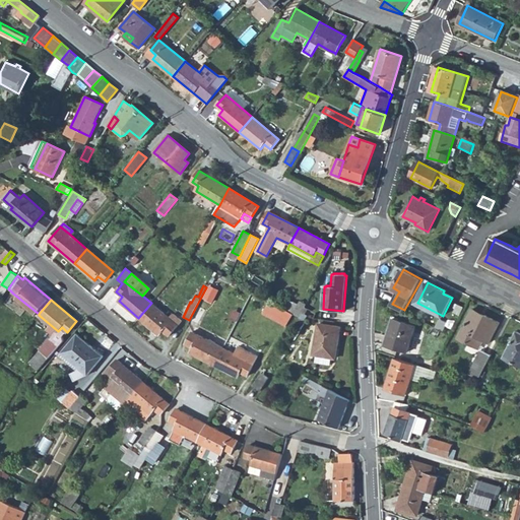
[(289,300),(284,309),(293,314),(298,305),(289,300)]
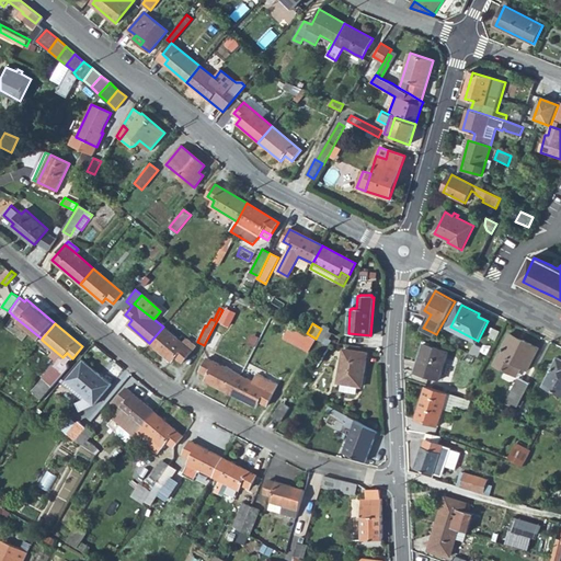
[(307,333),(290,325),(284,339),(309,352),(317,339),(316,339),(307,333)]
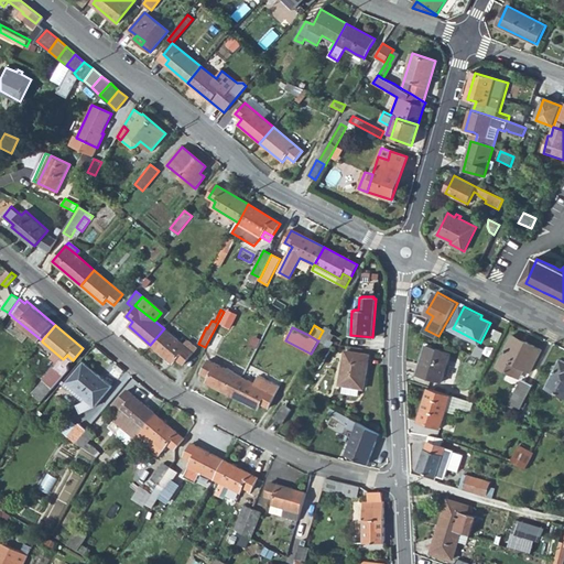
[(323,331),(317,340),(318,340),(325,345),(333,331),(325,327),(323,331)]
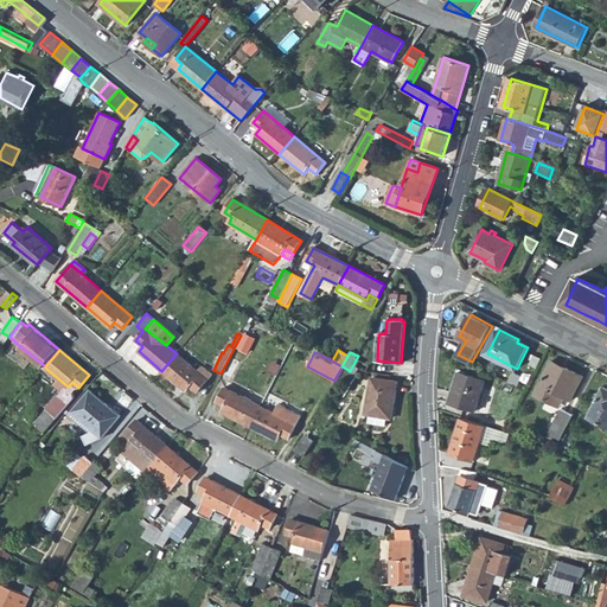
[(177,353),(161,371),(185,391),(190,387),(197,393),(212,375),(202,365),(197,371),(177,353)]
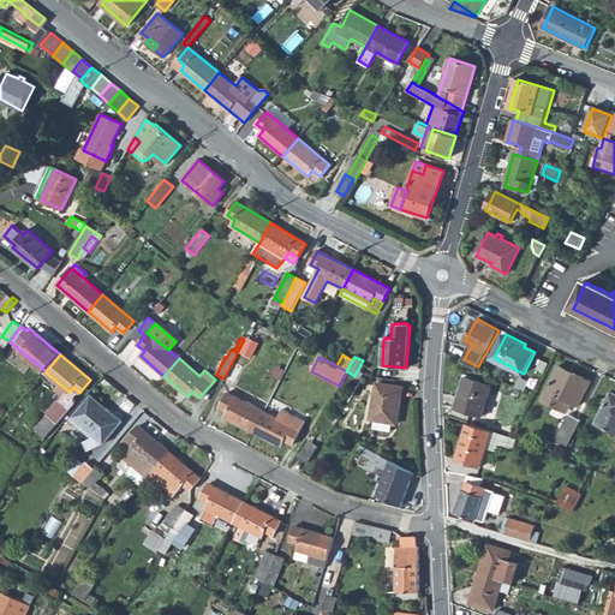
[(543,400),(563,410),(568,400),(573,402),(579,406),(591,381),(560,365),(543,400)]
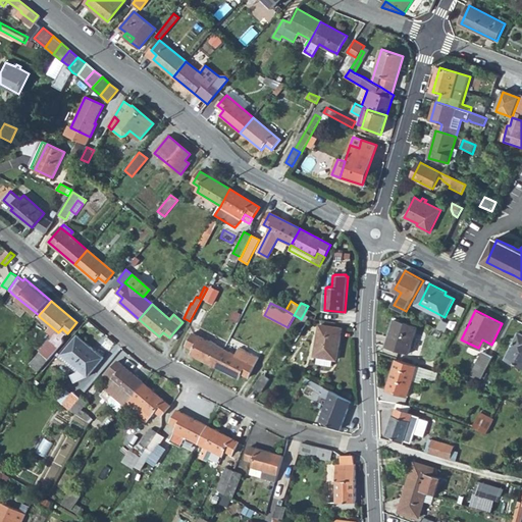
[(58,332),(39,316),(36,320),(55,336),(58,332)]
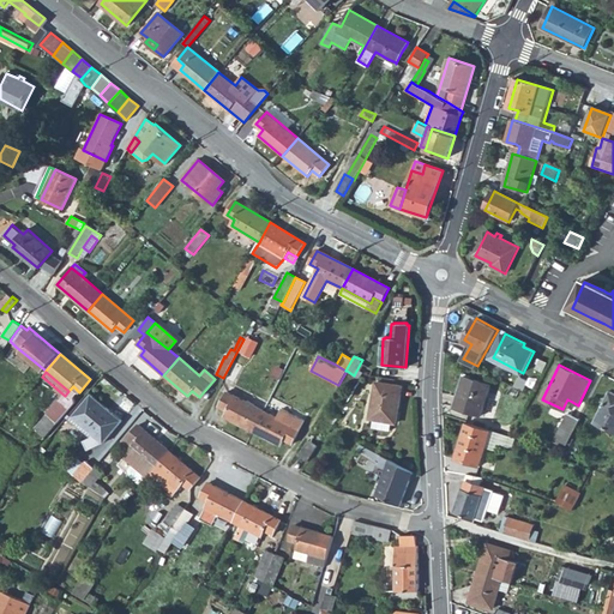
[(465,377),(456,407),(483,415),(492,385),(465,377)]
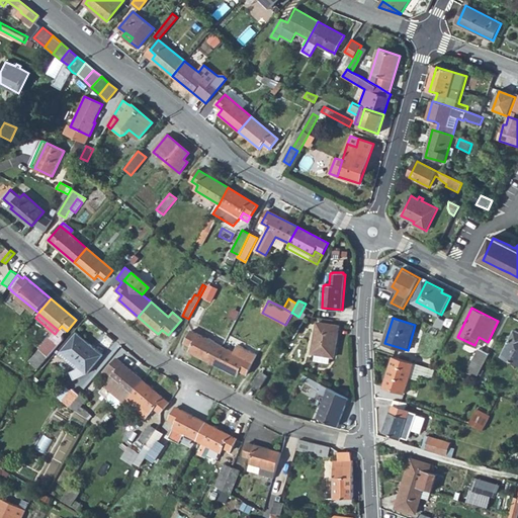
[(438,318),(434,326),(441,329),(445,322),(438,318)]
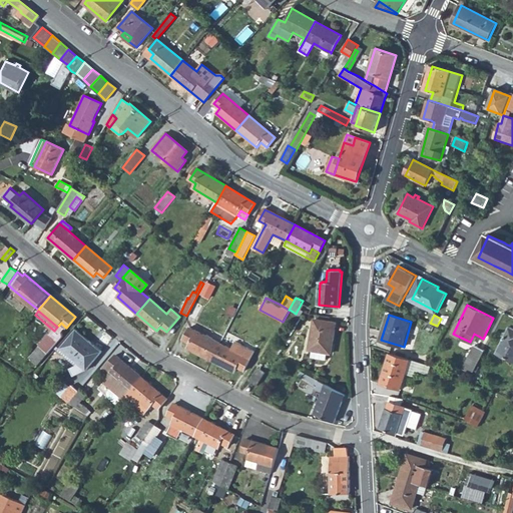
[(309,351),(312,351),(327,353),(331,353),(335,324),(314,321),(309,351)]
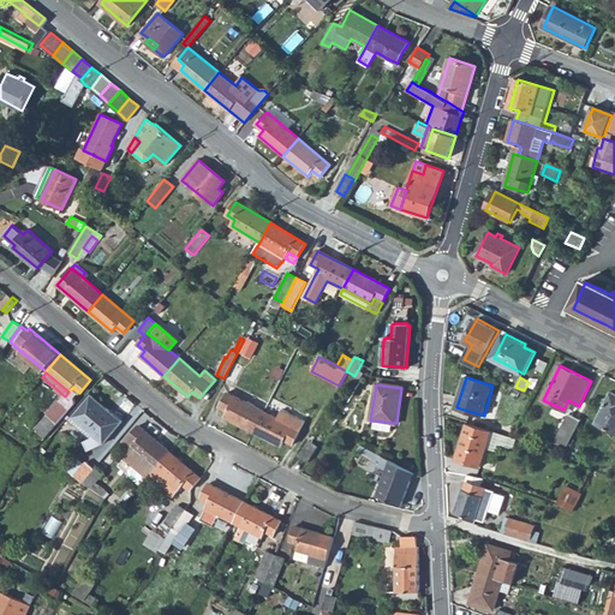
[(232,387),(228,393),(264,412),(268,405),(232,387)]
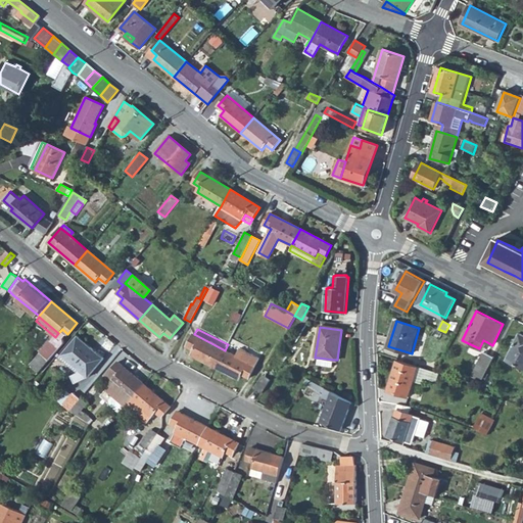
[(522,333),(521,333),(509,359),(522,366),(522,333)]
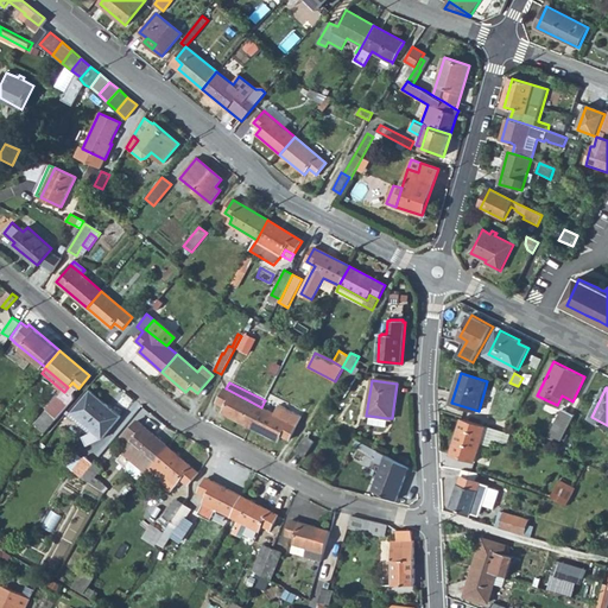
[(261,407),(226,388),(219,403),(227,406),(223,413),(251,428),(261,407)]
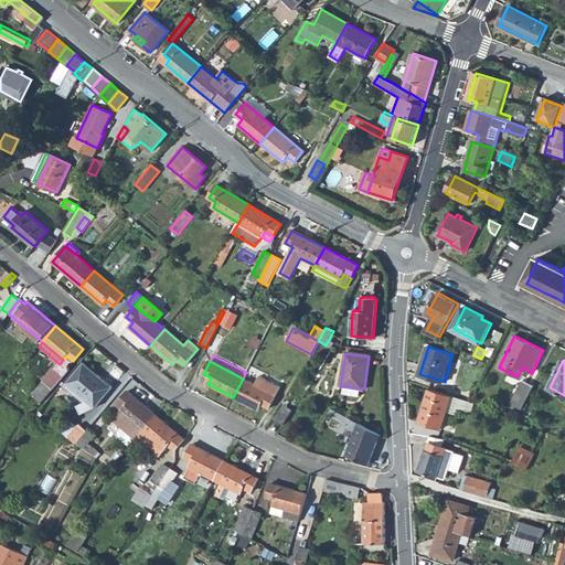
[(109,391),(98,382),(102,376),(85,363),(68,383),(96,406),(109,391)]
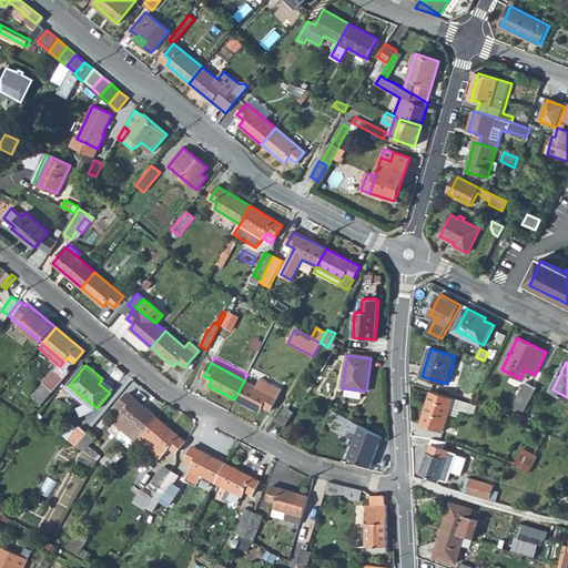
[(33,396),(42,403),(64,377),(56,369),(33,396)]
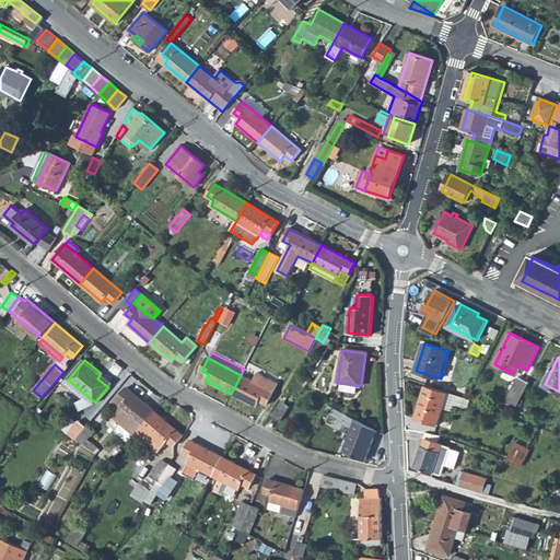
[(101,373),(97,378),(108,387),(112,383),(101,373)]
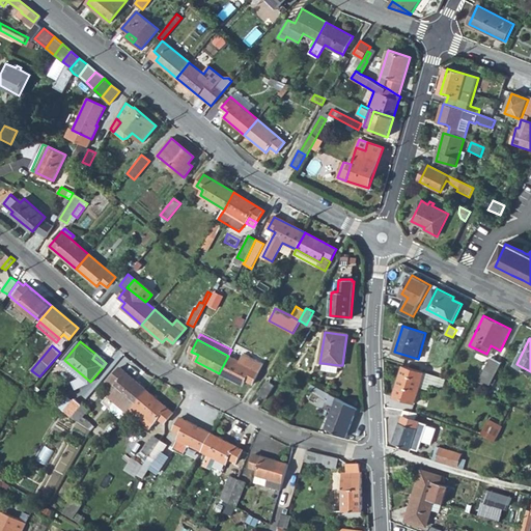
[(244,355),(241,362),(259,371),(262,364),(244,355)]
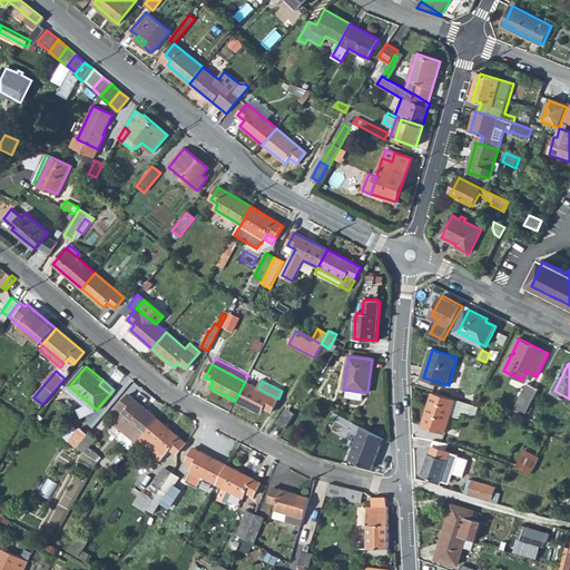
[(245,382),(235,401),(261,413),(263,408),(272,412),(278,399),(258,389),(245,382)]
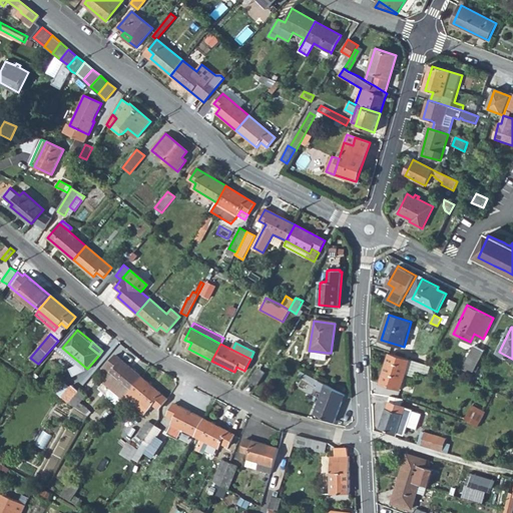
[(261,344),(254,354),(260,358),(266,347),(261,344)]
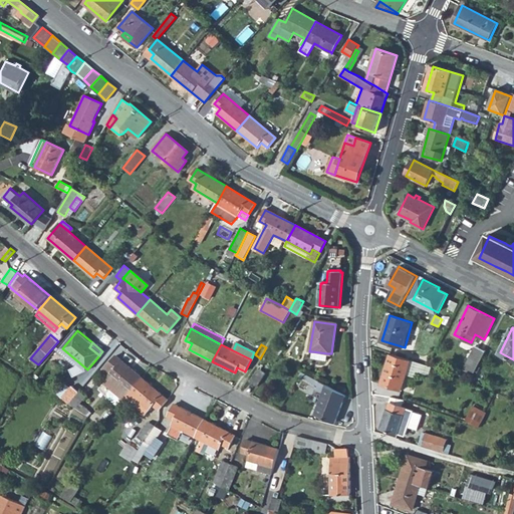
[(466,366),(476,371),(487,350),(476,345),(466,366)]
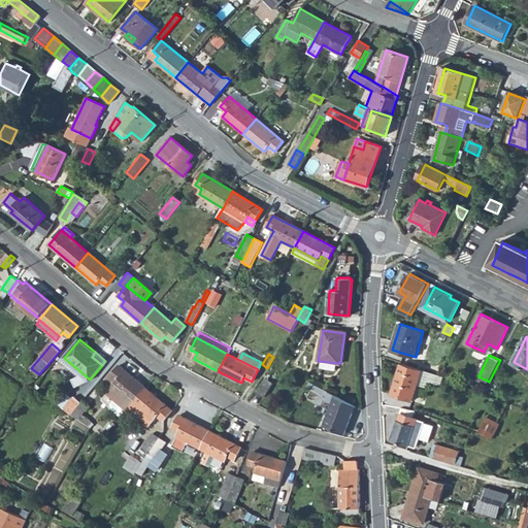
[(336,363),(321,361),(321,368),(335,370),(336,363)]
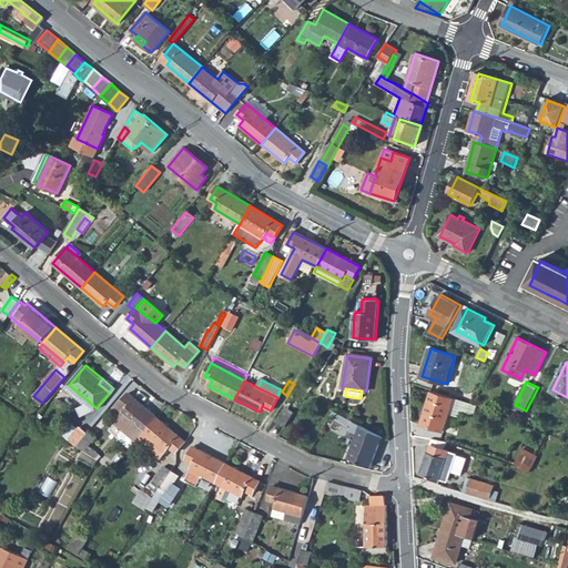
[(455,398),(432,391),(423,426),(445,432),(450,412),(455,398)]
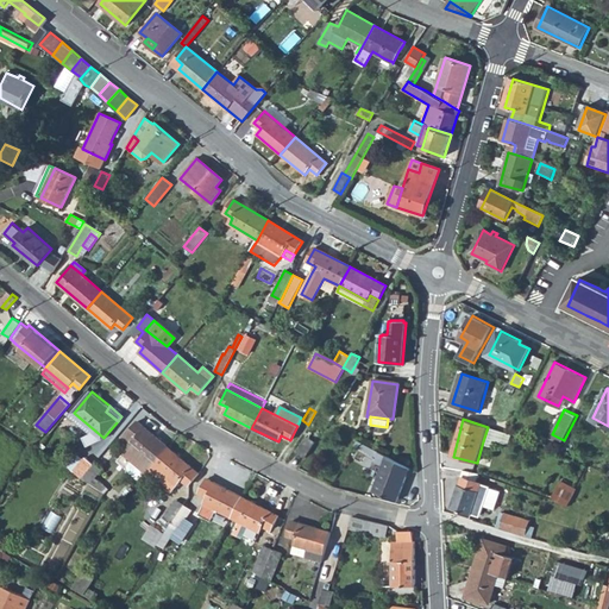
[(155,464),(169,446),(138,421),(123,439),(131,445),(124,452),(148,472),(155,464)]
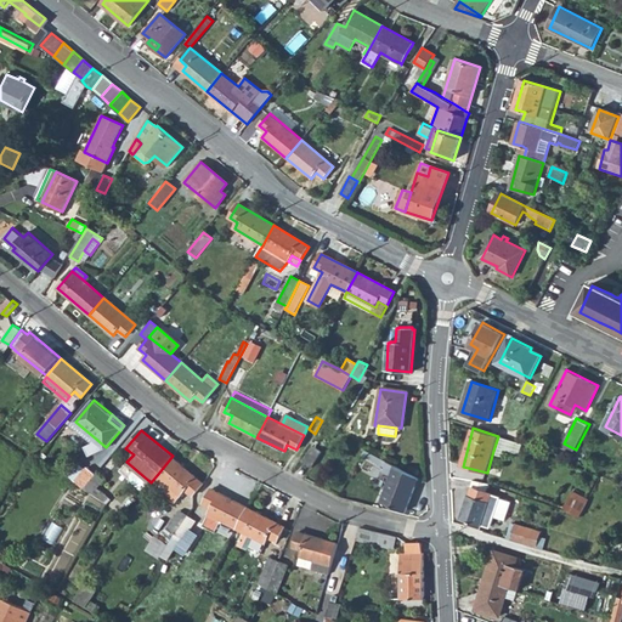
[(498,436),(493,451),(502,453),(503,450),(519,453),(521,444),(498,436)]
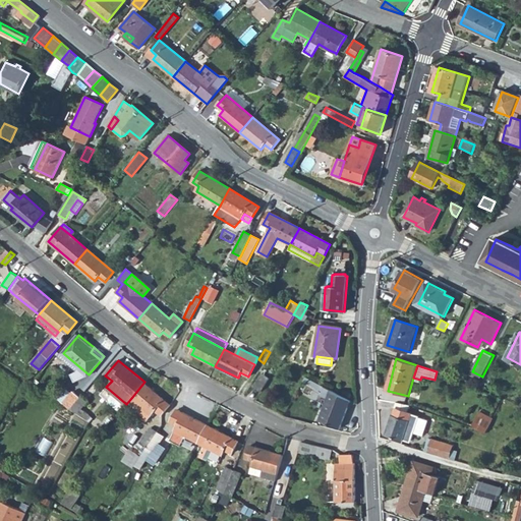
[(254,387),(262,392),(270,379),(262,374),(254,387)]
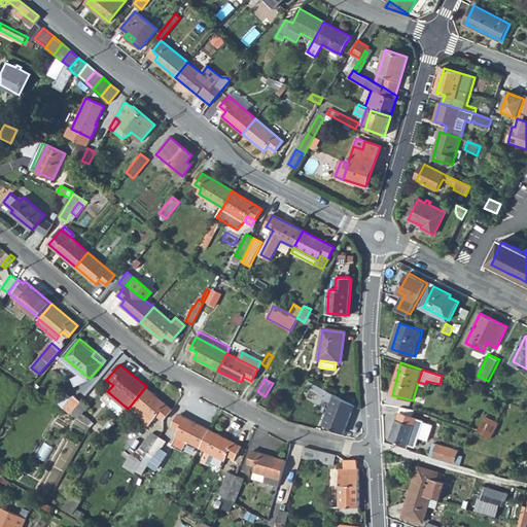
[(309,381),(306,386),(325,395),(324,399),(331,403),(323,425),(344,433),(354,406),(327,391),(309,381)]
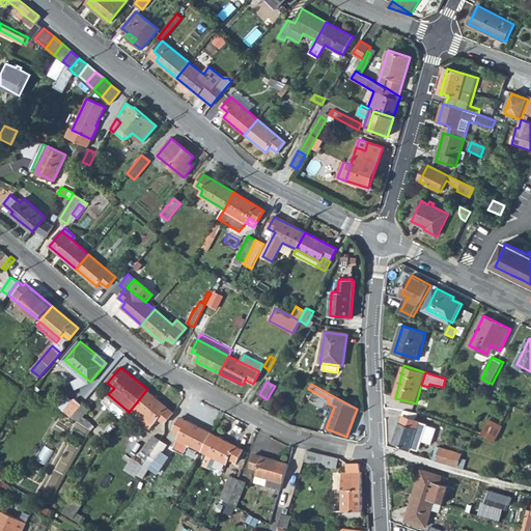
[(160,418),(165,422),(174,412),(147,389),(135,404),(129,412),(150,428),(160,418)]
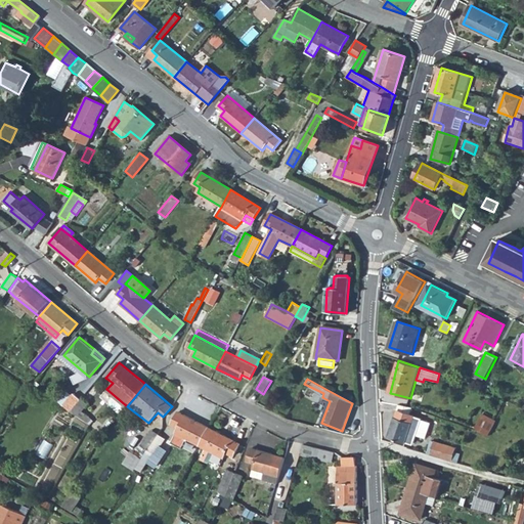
[(74,393),(64,405),(72,411),(81,399),(74,393)]
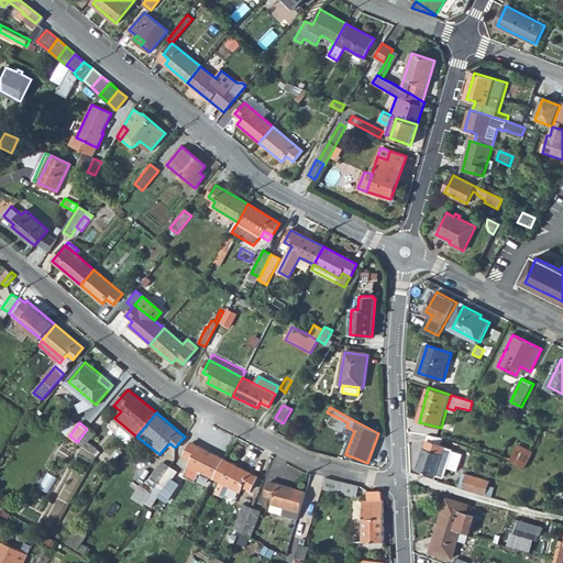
[(87,429),(77,442),(80,445),(95,454),(98,449),(88,441),(92,434),(87,429)]
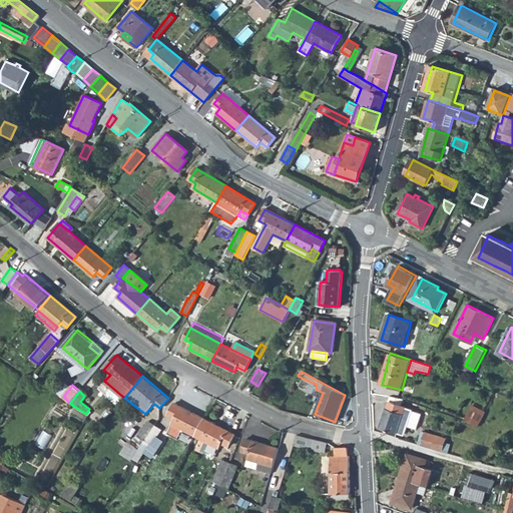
[(403,400),(391,397),(387,409),(386,409),(380,429),(397,434),(398,432),(406,434),(410,420),(413,411),(413,410),(401,406),(403,400)]
